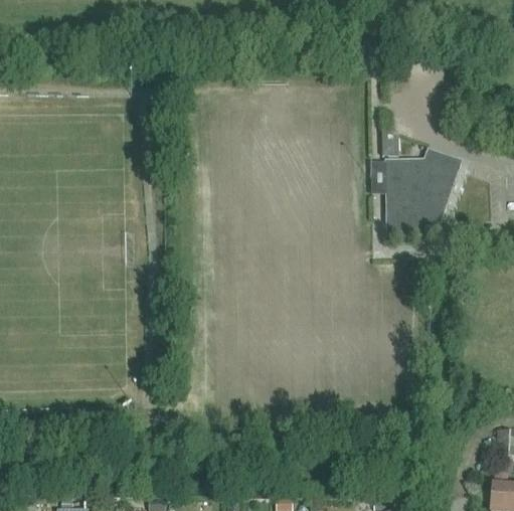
[(396,129),(380,130),(381,154),(397,153),(396,129)]
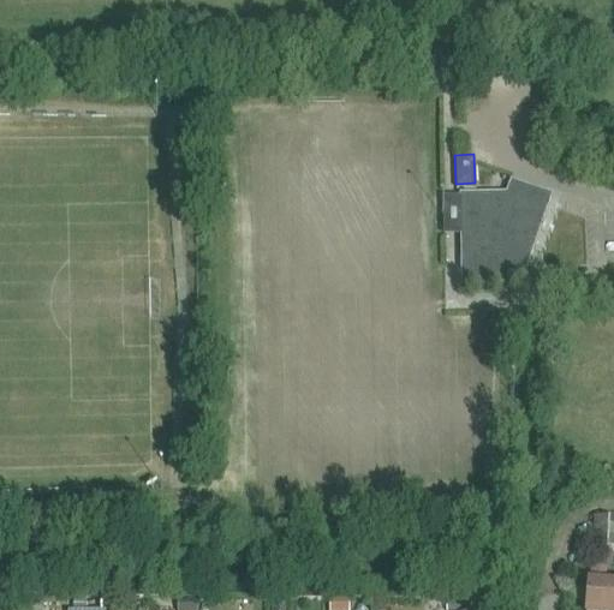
[(504,191),(459,192),(462,281),(507,280),(507,270),(524,270),(550,191),(508,177),(504,191)]
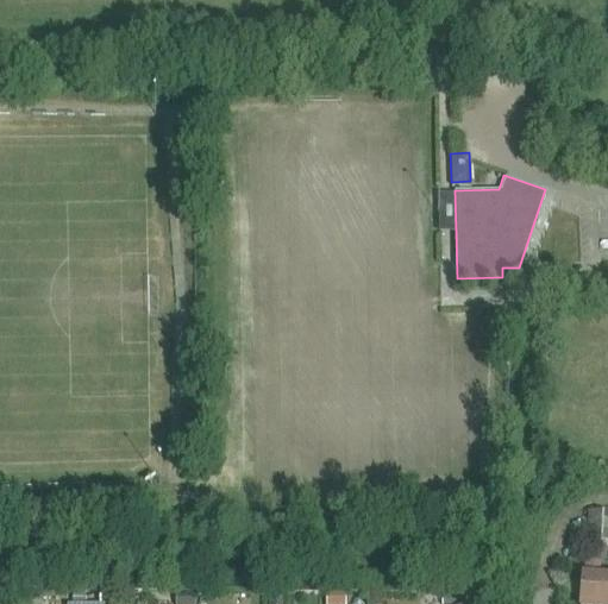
[(607,516),(584,515),(583,540),(607,542),(607,538),(607,516)]
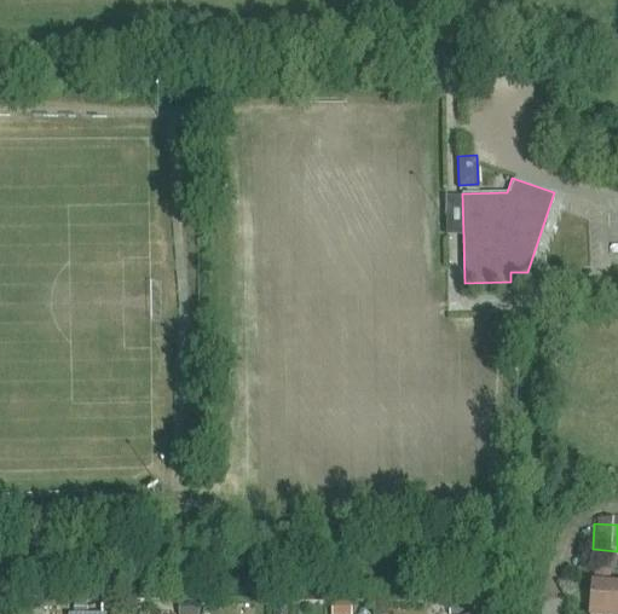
[(588,613),(617,613),(617,586),(606,586),(607,574),(591,572),(588,613)]
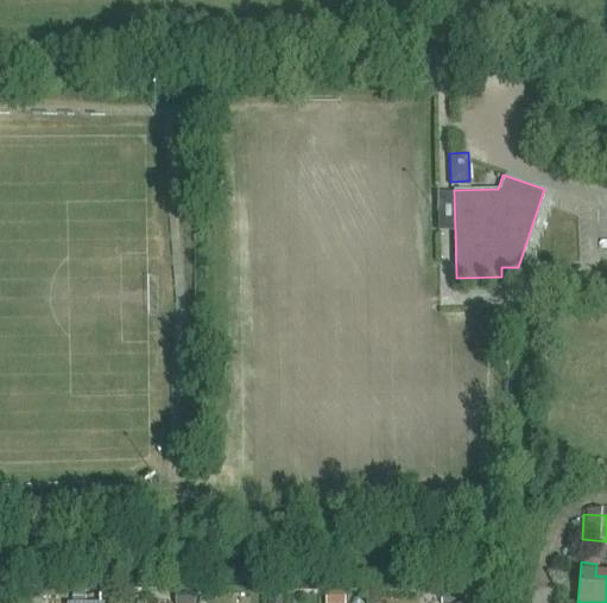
[(194,602),(194,589),(174,589),(174,602),(194,602)]
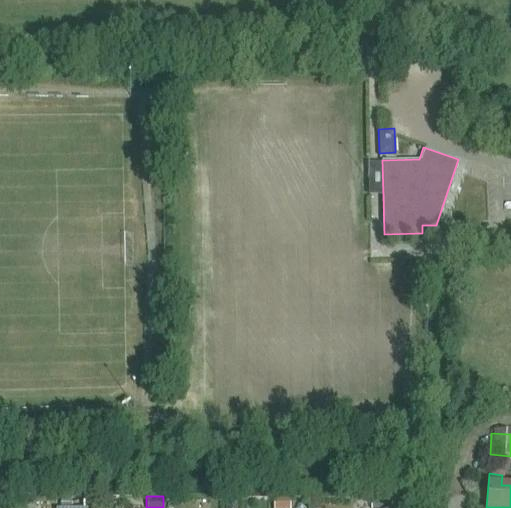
[(288,507),(289,496),(273,496),(272,507),(288,507)]
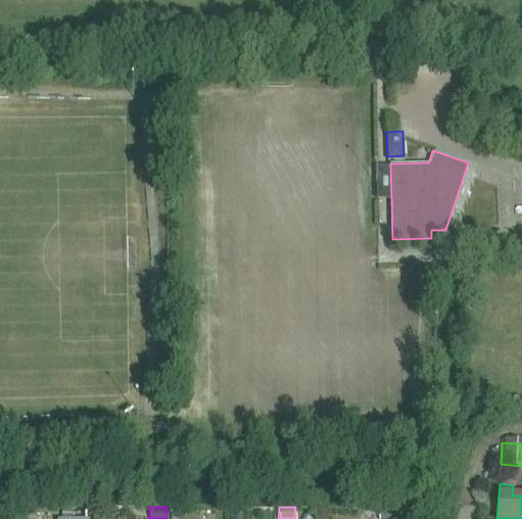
[(60,508),(60,517),(70,517),(70,508),(60,508)]
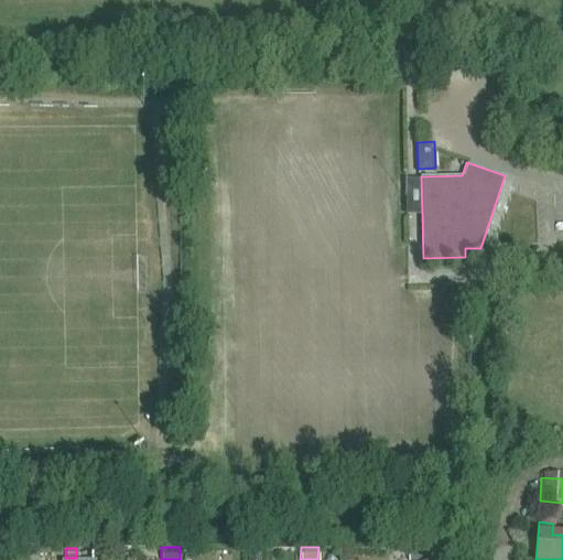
[(260,559),(261,548),(247,548),(246,559),(260,559)]
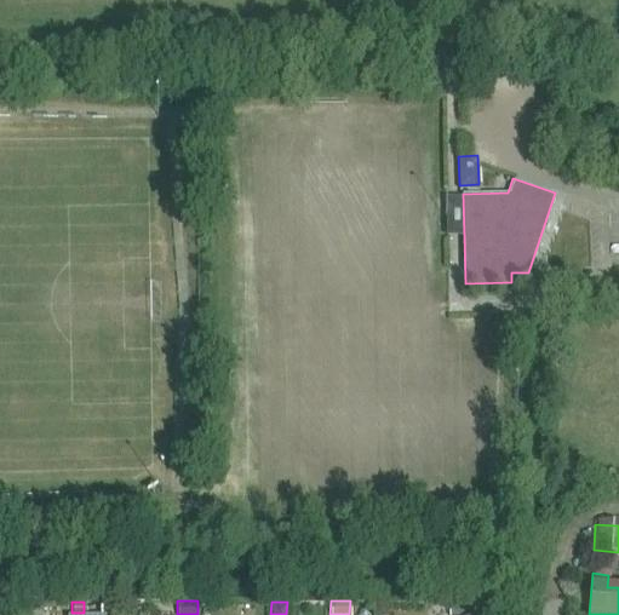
[(446,603),(446,613),(471,614),(471,603),(446,603)]
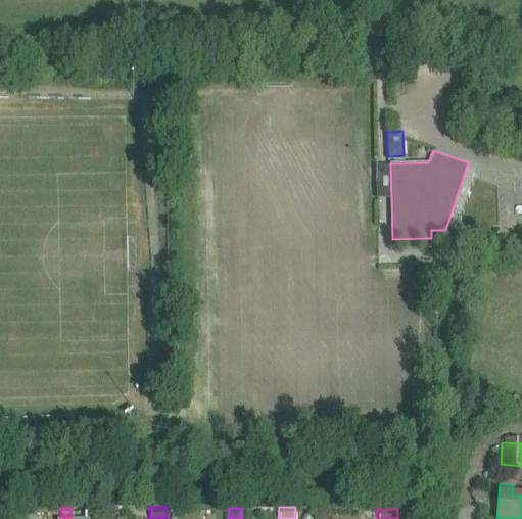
All buildings are outlined.
